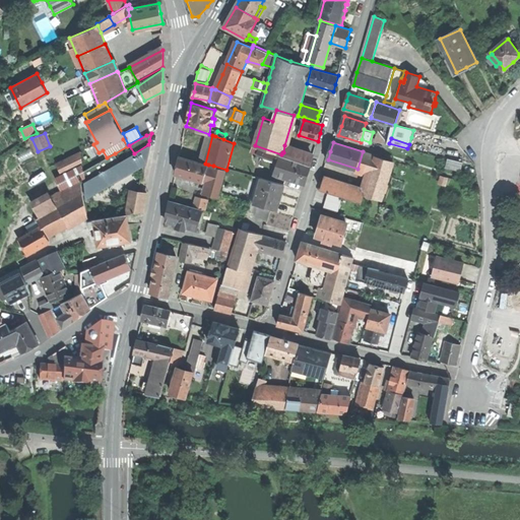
[(86,198),(146,163),(151,143),(148,144),(134,153),(120,161),(85,181),(85,191),(86,198)]
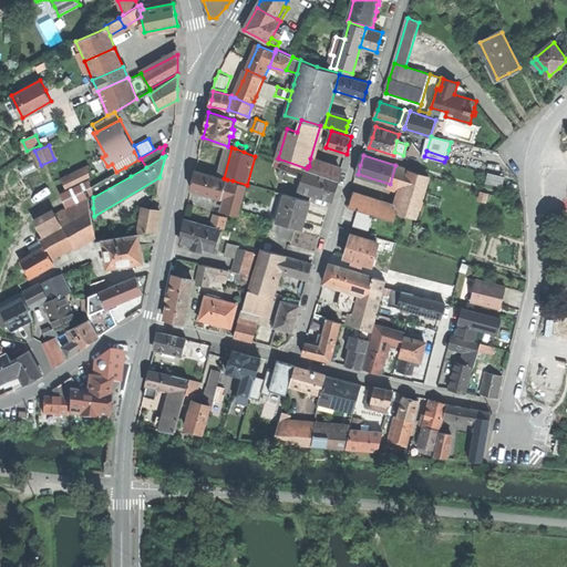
[(307,168),(340,179),(342,171),(310,158),(309,166),(308,166),(307,168)]
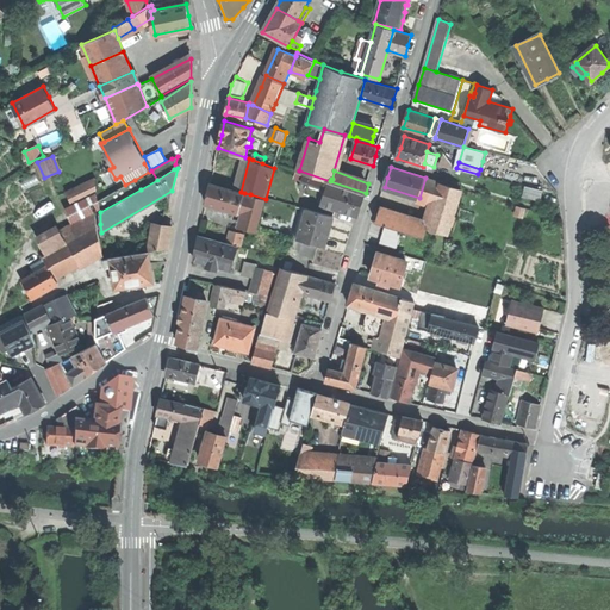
[(303,181),(329,188),(330,184),(330,182),(305,174),(303,181)]
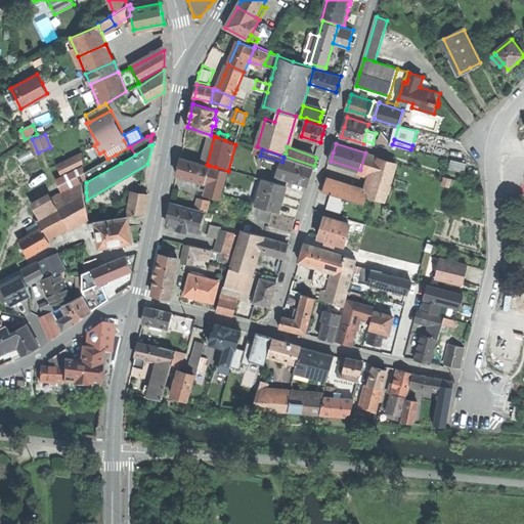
[(56,165),(61,176),(83,164),(82,153),(56,165)]
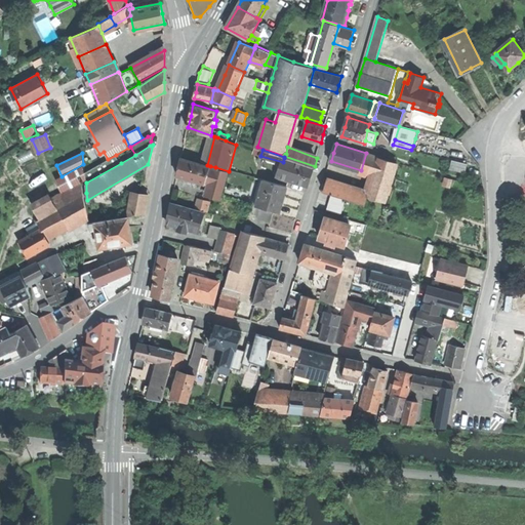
[(380,157),(366,153),(361,170),(374,175),(380,157)]
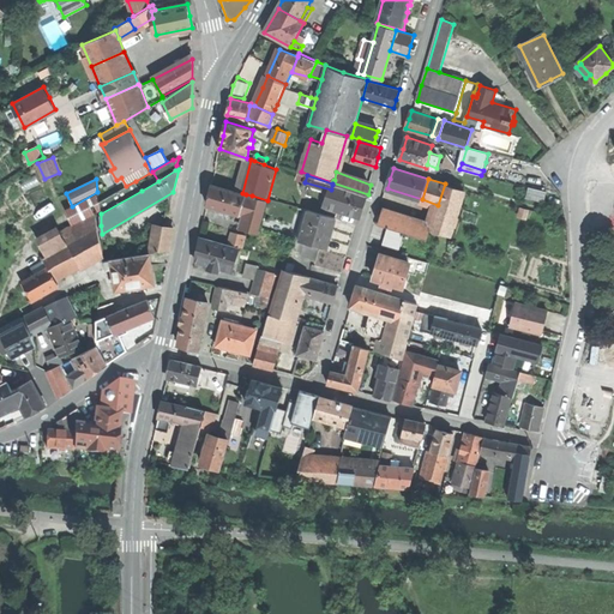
[(98,202),(101,214),(142,191),(136,181),(126,186),(98,202)]
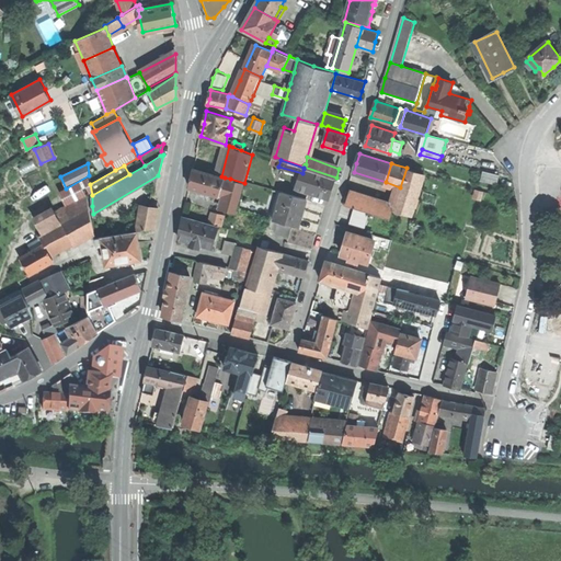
[(425,174),(407,168),(400,187),(395,205),(393,210),(412,216),(425,174)]
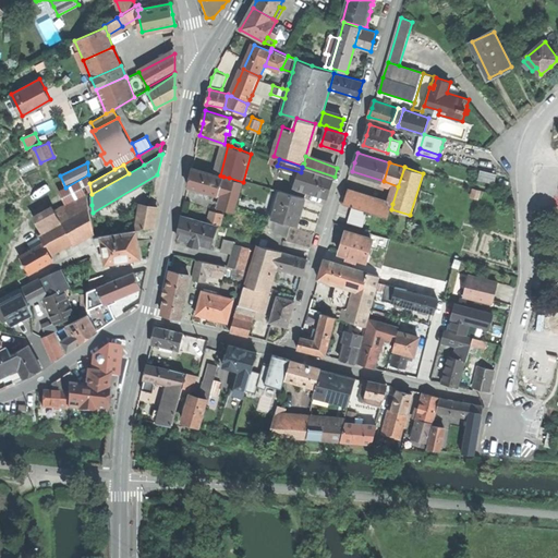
[(190,186),(219,195),(223,177),(220,176),(193,168),(191,178),(190,186)]
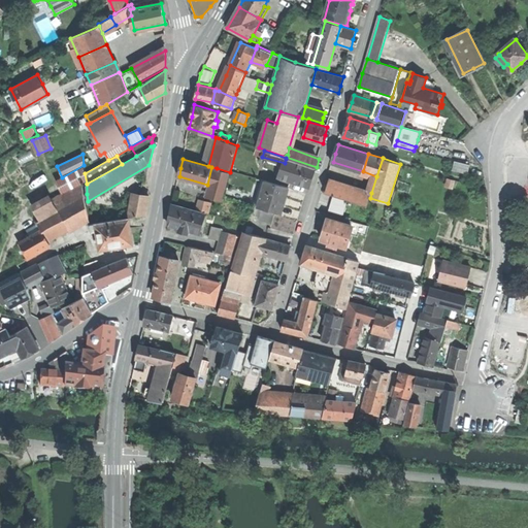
[(279,177),(310,187),(314,177),(316,168),(286,159),(285,163),(279,177)]
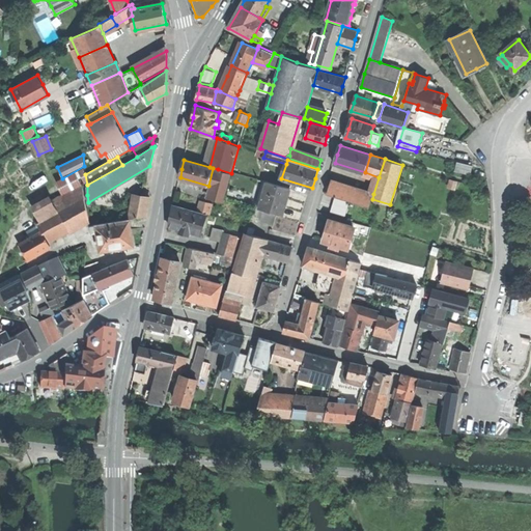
[(458,162),(456,170),(472,173),(473,165),(458,162)]
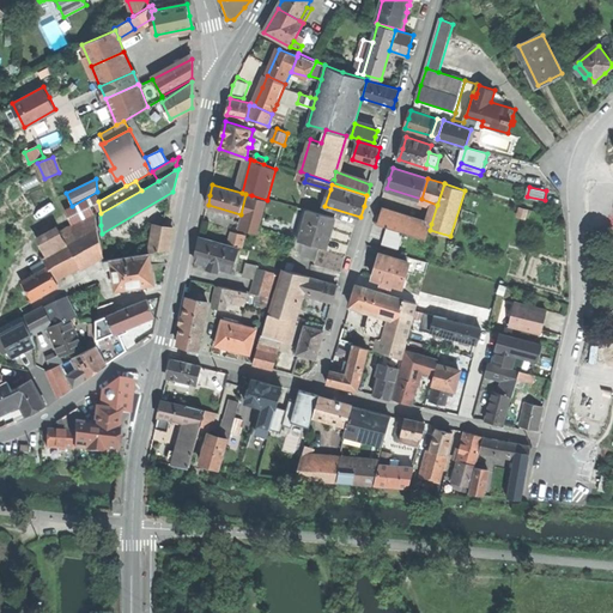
[(70,207),(78,223),(95,213),(97,228),(101,225),(101,213),(98,201),(97,192),(72,206),(70,207)]
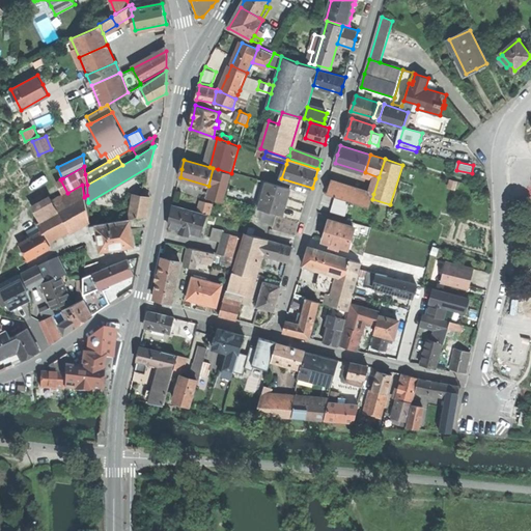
[(208,186),(213,187),(218,169),(213,168),(208,186)]
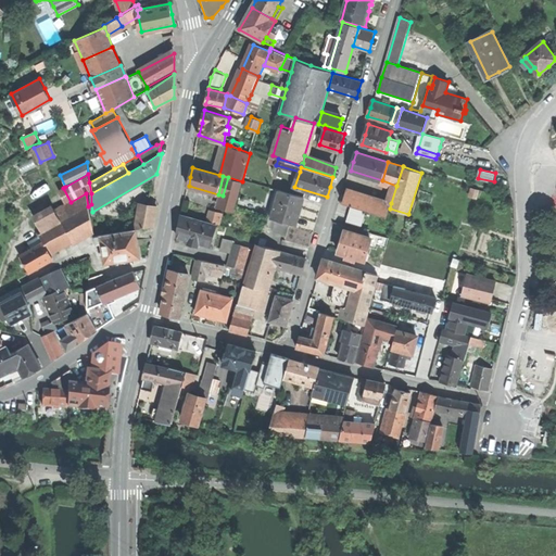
[(220,206),(234,211),(242,181),(228,177),(223,196),(220,206)]
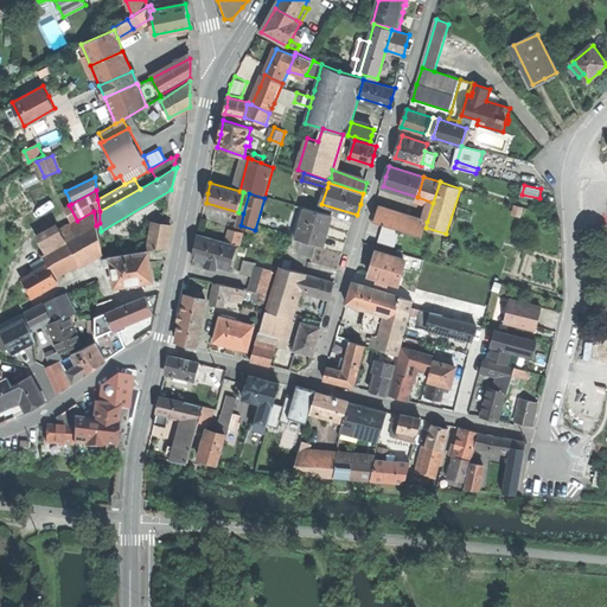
[(332,215),(306,208),(298,237),(323,246),(327,230),(332,215)]
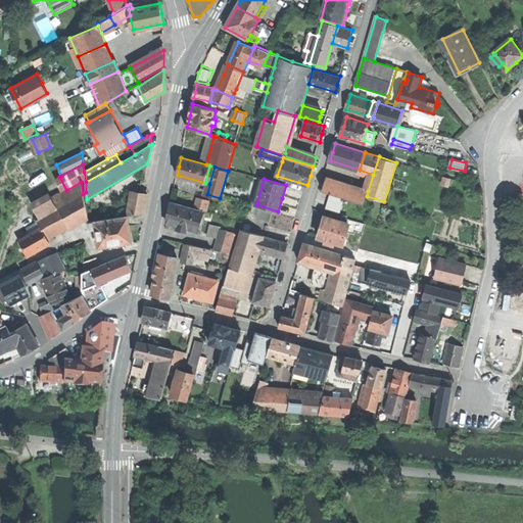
[(365,203),(367,196),(368,191),(328,179),(324,190),(365,203)]
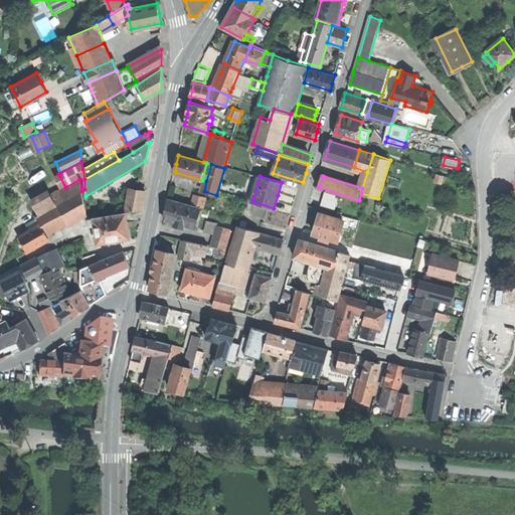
[(36,203),(42,213),(57,205),(81,191),(79,179),(65,187),(36,203)]
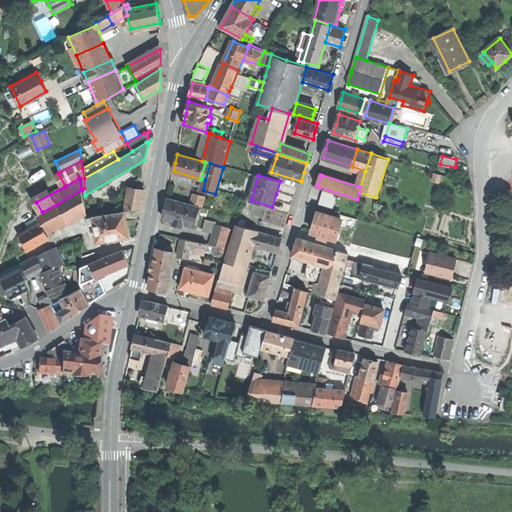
[(229,194),(239,197),(242,187),(232,184),(229,194)]
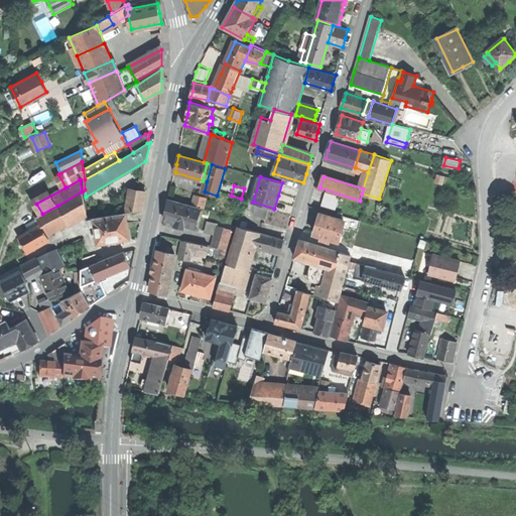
[(126,212),(131,212),(135,189),(129,188),(124,213),(126,212)]
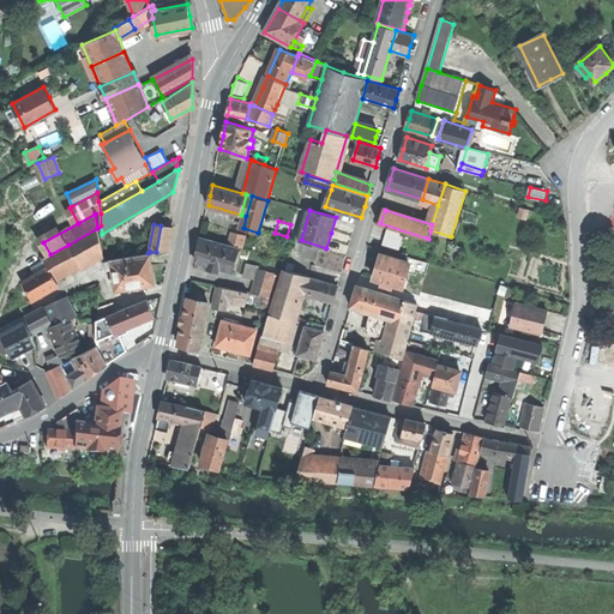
[(161,226),(156,252),(170,250),(174,228),(161,226)]
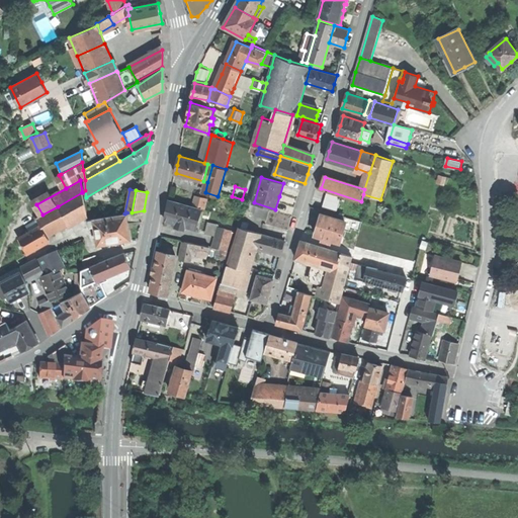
[(82,192),(58,206),(68,224),(84,214),(88,212),(86,206),(82,192)]
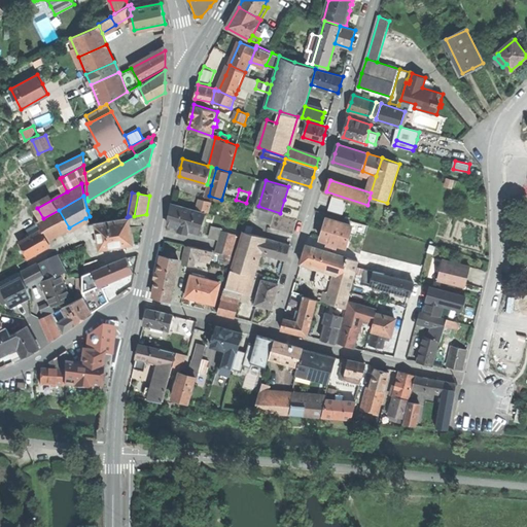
[(348,200),(334,196),(331,203),(329,210),(344,214),(348,200)]
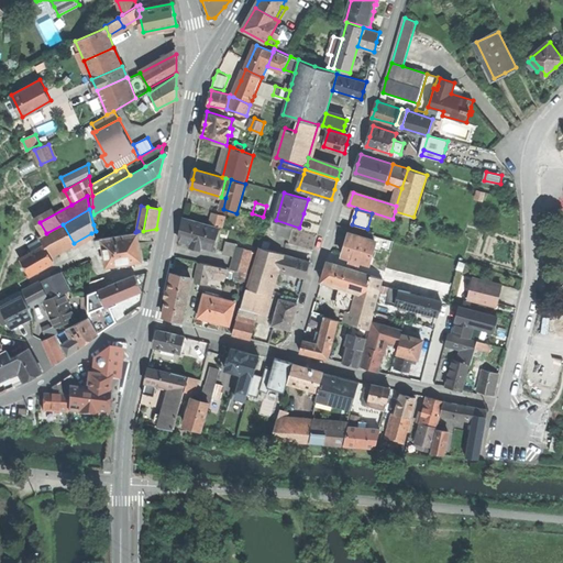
[(211,223),(222,225),(225,214),(214,212),(211,223)]
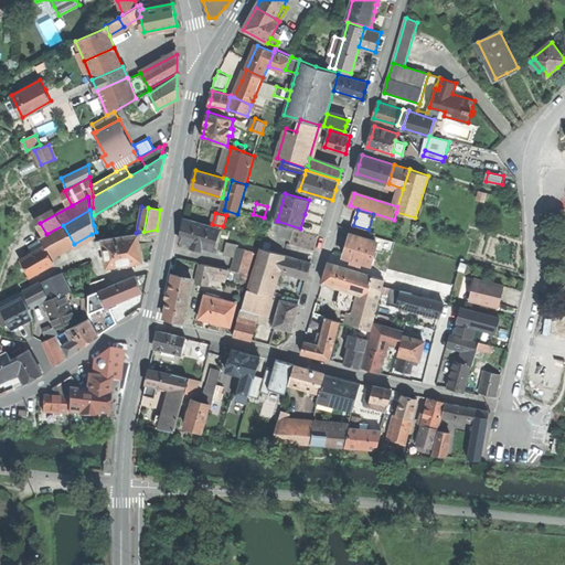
[(181,240),(215,249),(221,228),(185,219),(183,228),(181,240)]
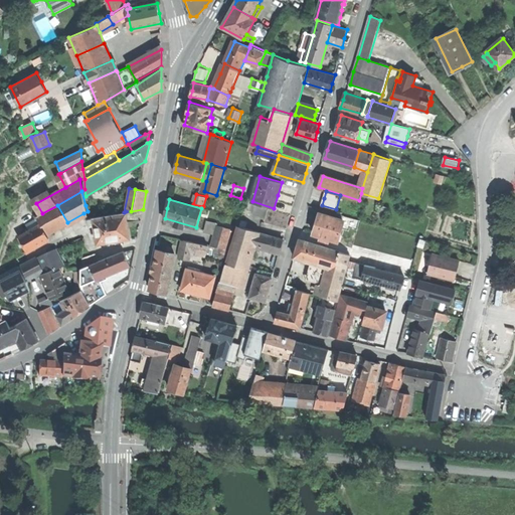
[(37,216),(41,223),(47,233),(67,222),(57,205),(42,213),(37,216)]
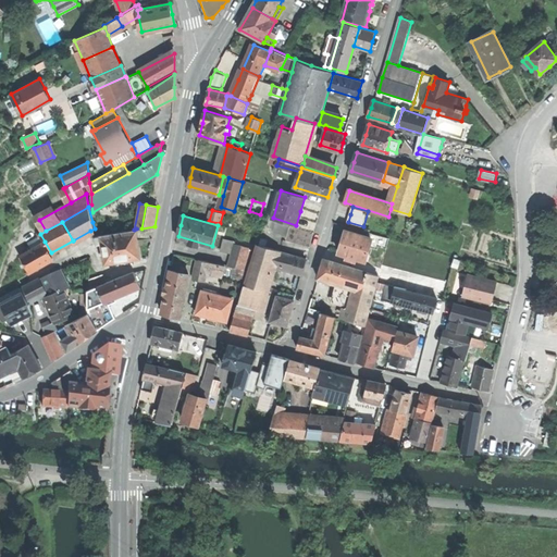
[(134,230),(95,235),(96,244),(101,243),(104,262),(140,257),(138,244),(136,229),(134,230)]
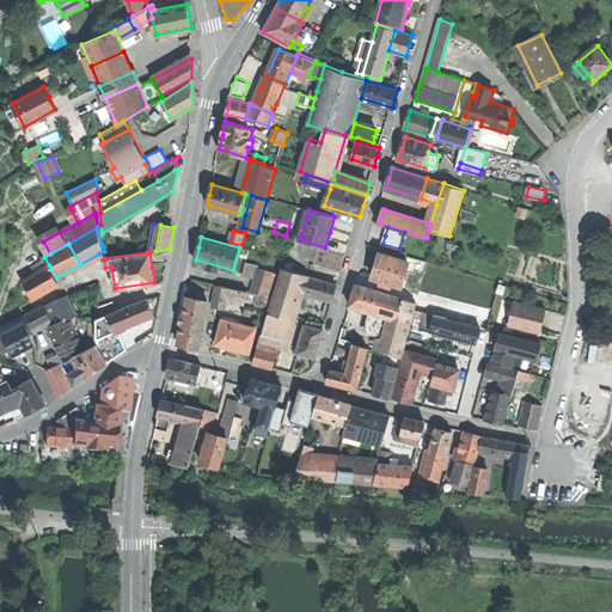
[(410,262),(383,254),(379,264),(374,277),(384,281),(392,283),(403,287),(408,271),(410,262)]
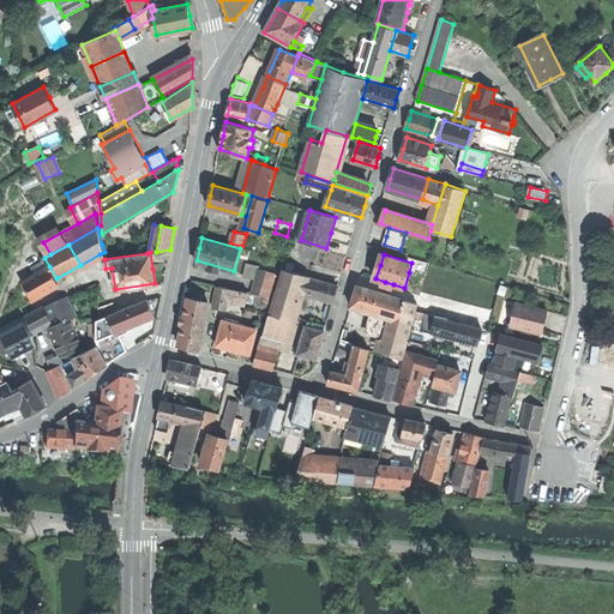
[(414,257),(411,263),(409,272),(417,276),(419,271),(427,274),(431,263),(414,257)]
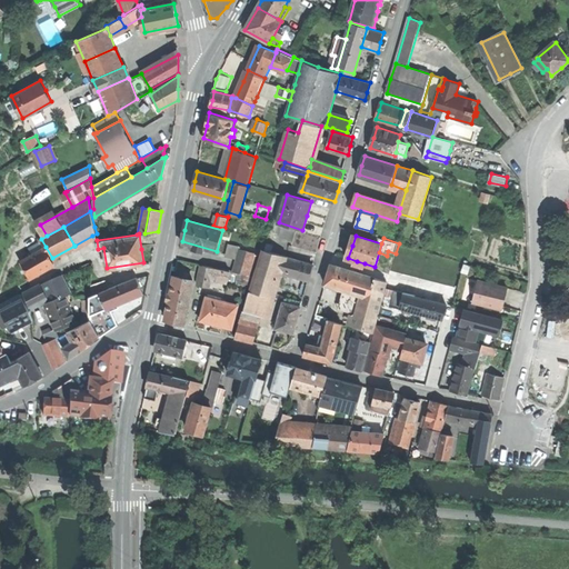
[(229,246),(227,256),(235,258),(231,271),(251,276),(256,251),(229,246)]
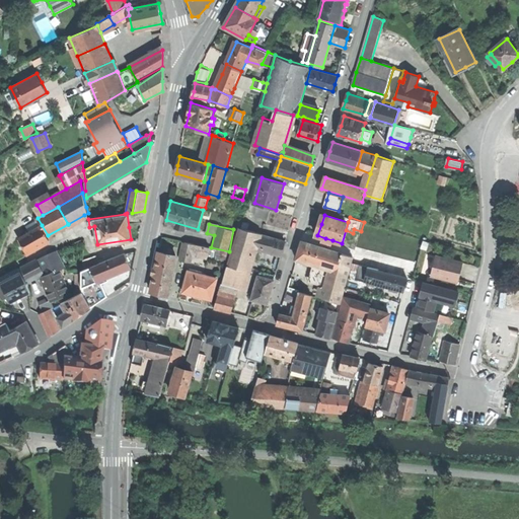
[(19,237),(27,252),(50,240),(48,235),(42,225),(19,237)]
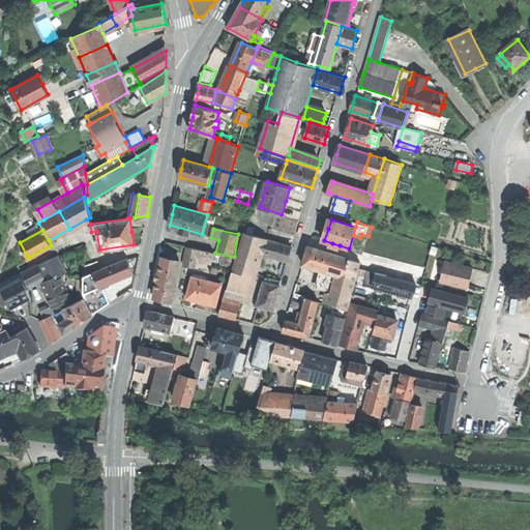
[(245,232),(234,271),(254,276),(261,253),(268,239),(268,238),(245,232)]
